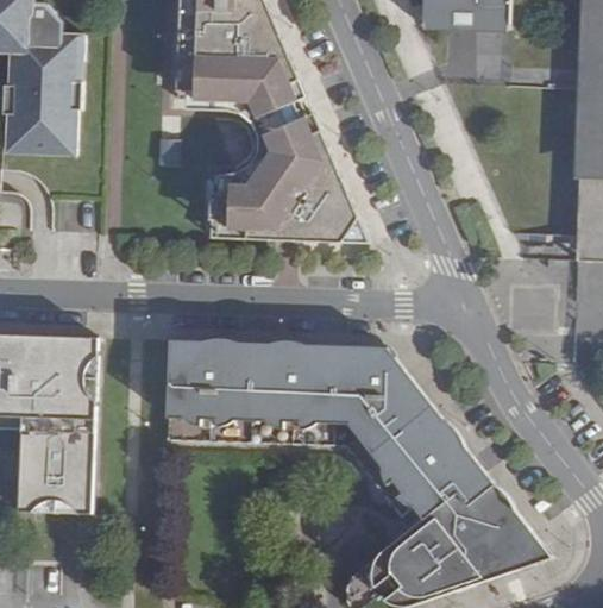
[(82,105),(85,30),(62,30),(62,20),(43,0),(0,0),(0,49),(11,50),(10,83),(4,83),(4,110),(8,111),(7,150),(76,151),(77,105),(82,105)]
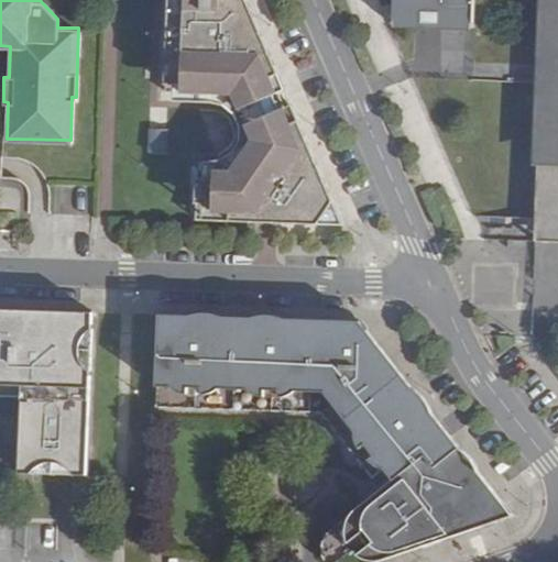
[(166,0),(162,95),(172,95),(171,102),(221,108),(228,110),(233,114),(239,119),(240,129),(240,133),(239,140),(237,146),(233,152),(229,156),(226,158),(222,160),(215,162),(203,163),(201,171),(192,171),(190,219),(340,224),(297,125),(291,127),(270,79),(275,75),(242,0),(166,0)]
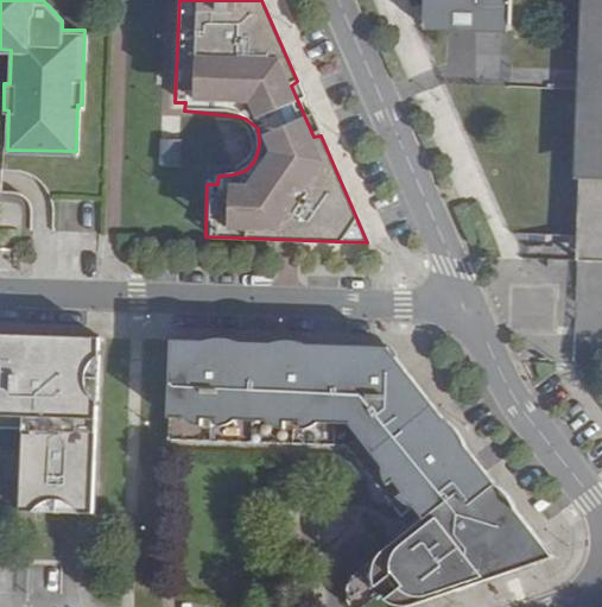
[(423,0),(423,26),(507,30),(508,0),(423,0)]
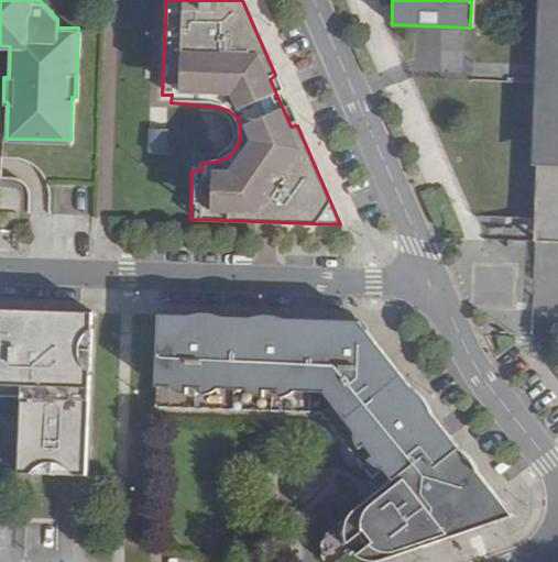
[(540,0),(534,229),(557,229),(557,0),(540,0)]
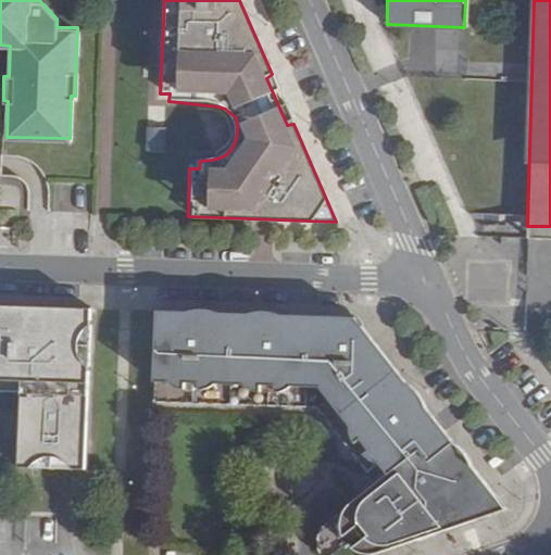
[(159,152),(160,127),(140,127),(139,151),(159,152)]
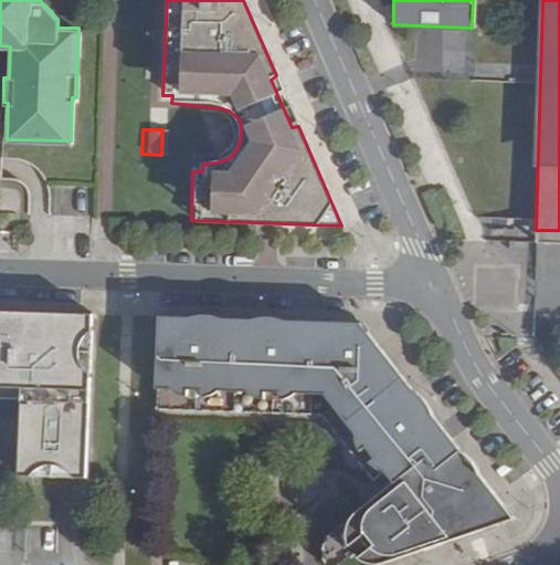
[(559,242),(559,230),(536,230),(535,241),(559,242)]
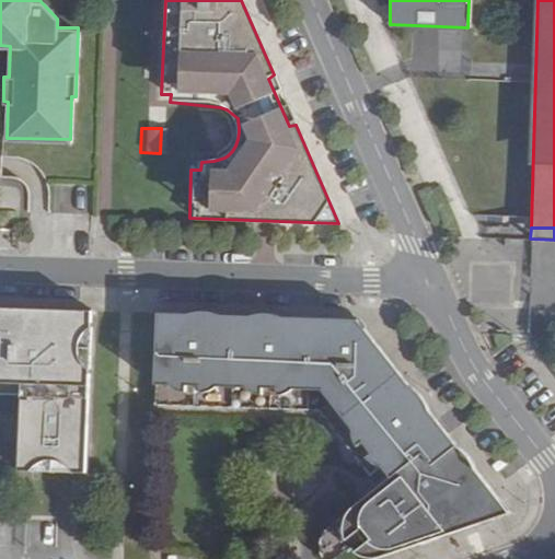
[(83,473),(89,310),(0,306),(0,396),(15,397),(15,470),(69,473),(83,473)]
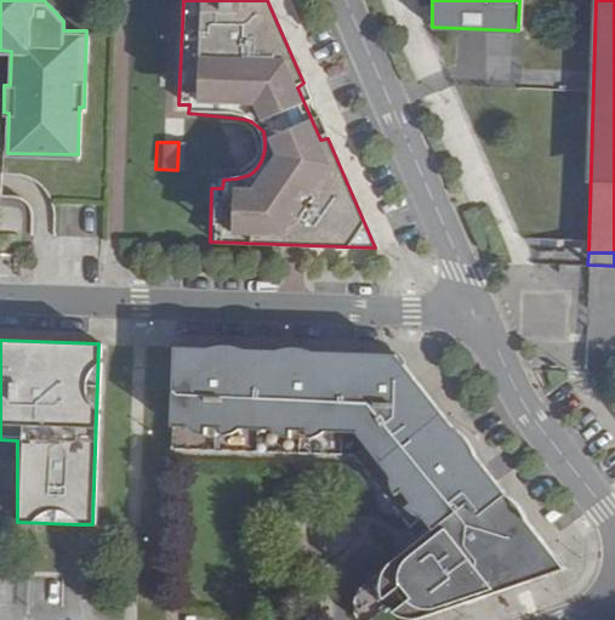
[(392,354),(174,346),(170,448),(346,454),(406,528),(421,516),(431,528),(408,546),(394,558),(383,569),(377,576),(369,581),(362,586),(357,590),(354,595),(353,599),(353,603),(354,610),(357,616),(359,619),(409,619),(562,568),(392,354)]
